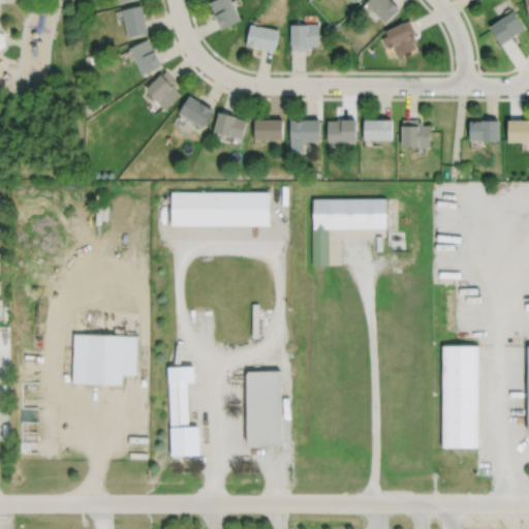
[(208,2),(212,0),(230,0),(241,20),(221,29),(208,2)]
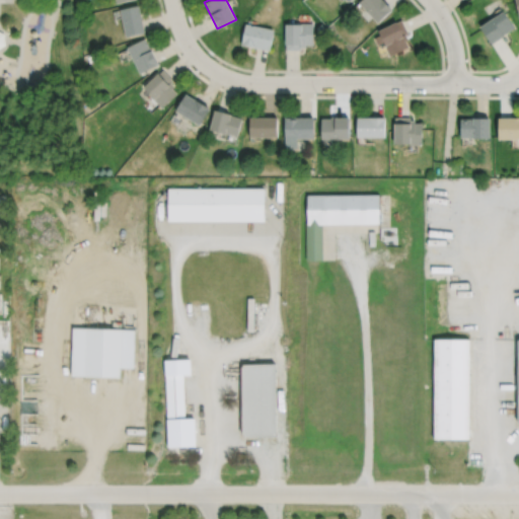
[(358,2),(360,0),(382,0),(391,9),(377,22),(358,2)]
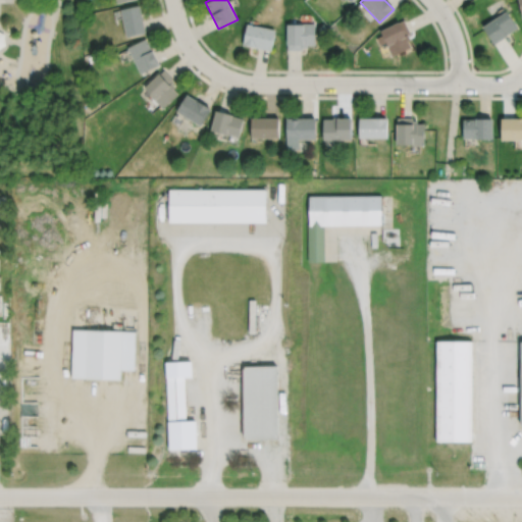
[(119,8),(125,36),(145,33),(139,4),(119,8)]
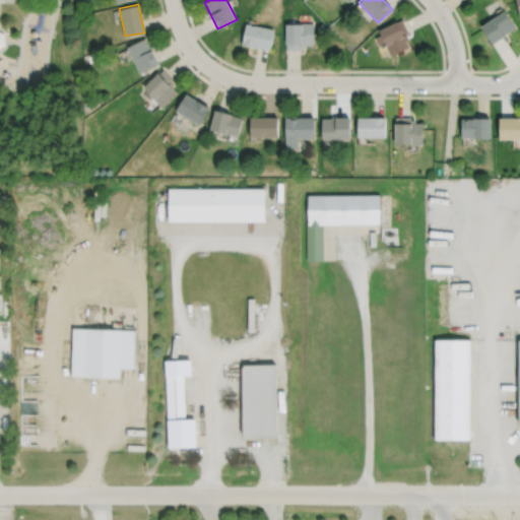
[(480,26),(503,10),(515,26),(492,43),(480,26)]
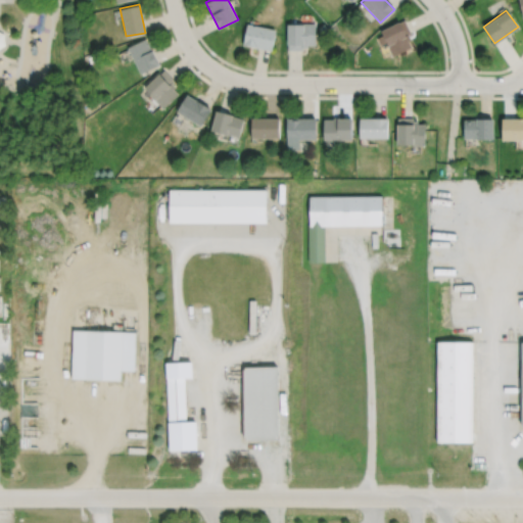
[(380,30),(392,55),(412,46),(409,40),(411,39),(409,34),(411,33),(403,18),(380,30)]
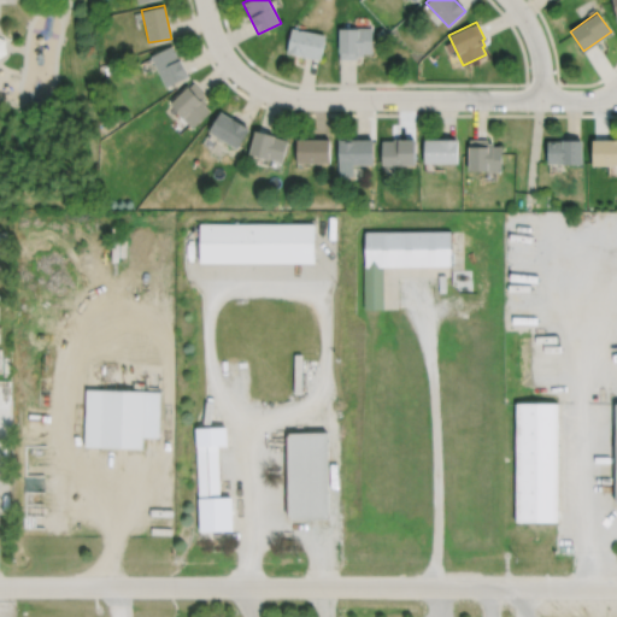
[(357,28),(357,27),(371,27),(371,52),(363,52),(363,56),(357,56),(357,59),(338,59),(339,28),(357,28)]
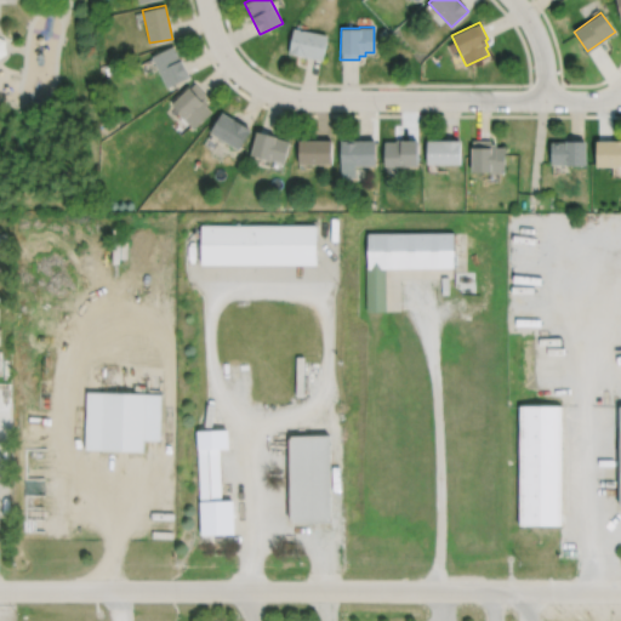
[(292,28),(288,52),(322,60),(326,35),(292,28)]
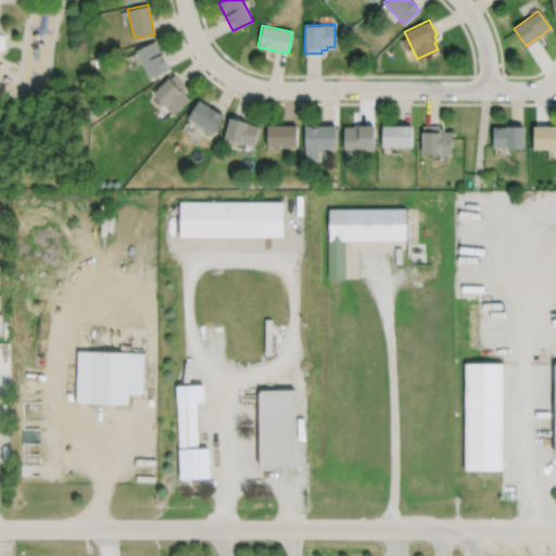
[(135,50),(149,78),(169,67),(162,52),(161,53),(154,40),(135,50)]
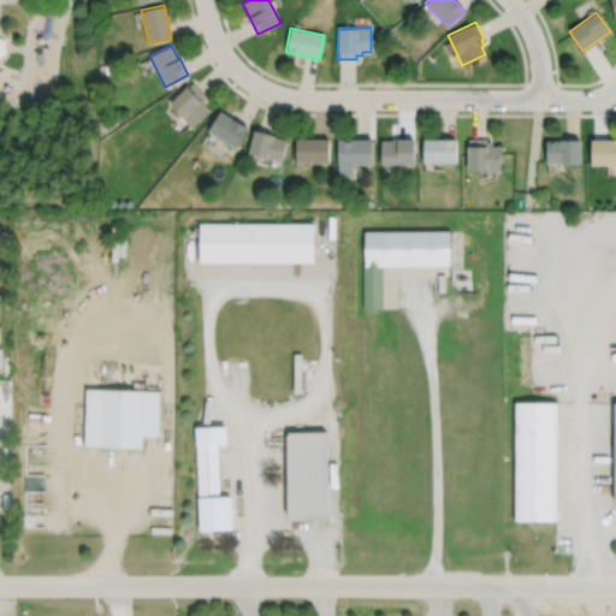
[(104,66),(106,73),(114,70),(112,64),(104,66)]
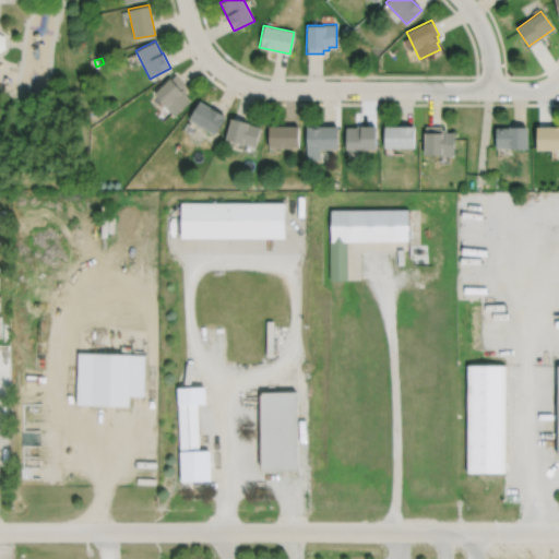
[(154,92),(166,105),(165,106),(174,115),(190,99),(185,94),(188,92),(183,87),(186,85),(174,73),(154,92)]
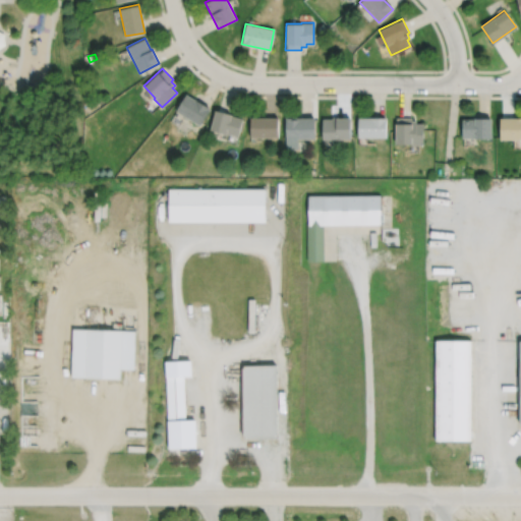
[(175,110),(198,124),(209,108),(185,93),(175,110)]
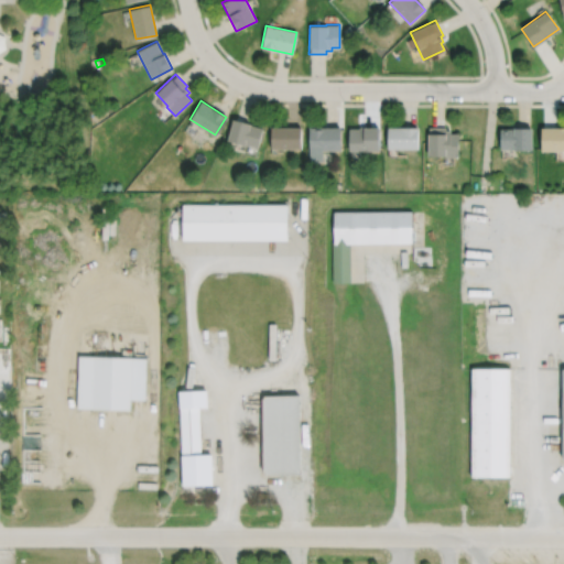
[(226,140),(243,144),(245,143),(257,147),(262,128),(250,125),(251,122),(232,118),(226,140)]
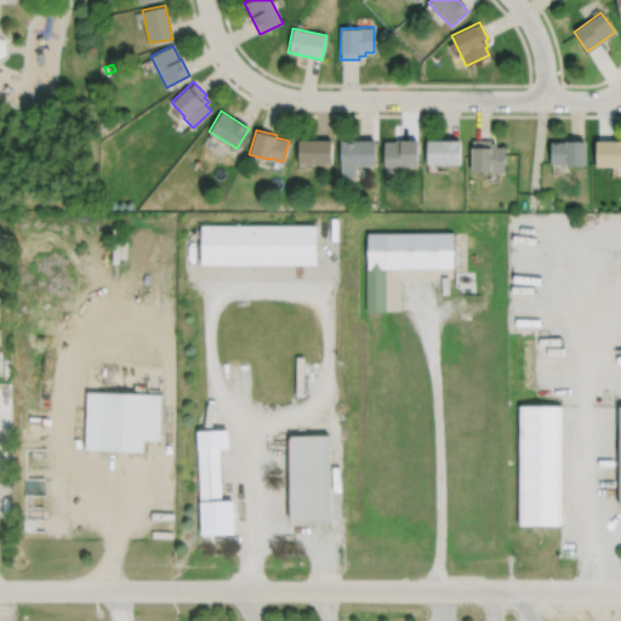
[(426,138),(426,164),(460,164),(461,140),(426,138)]
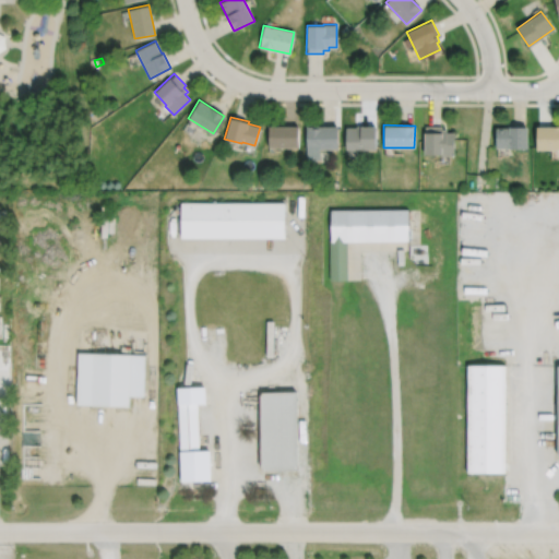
[(268,126),(268,146),(298,146),(298,126),(268,126)]
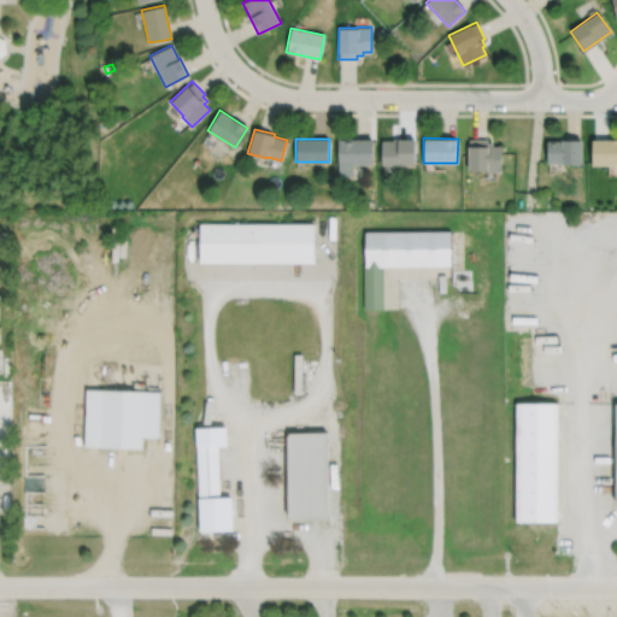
[(338,139),(338,164),(372,164),(372,139),(338,139)]
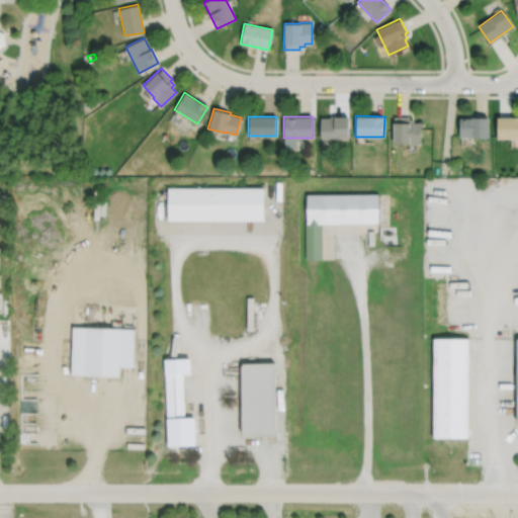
[(320,117),(320,138),(348,138),(348,116),(333,116),(333,117),(320,117)]
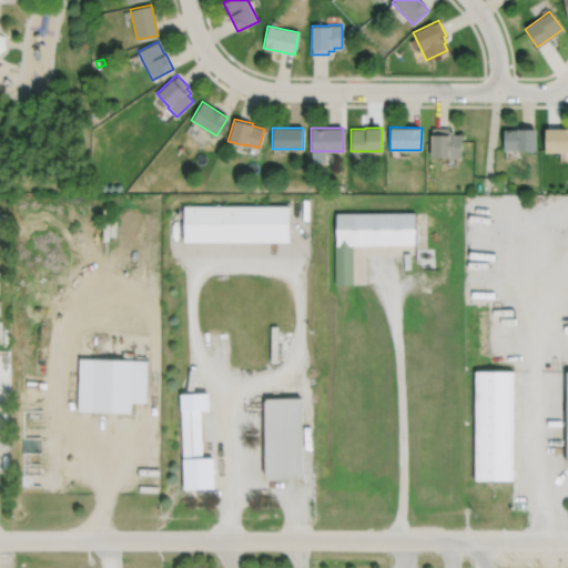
[(430,128),(430,156),(462,156),(462,134),(454,134),(454,131),(448,131),(448,128),(430,128)]
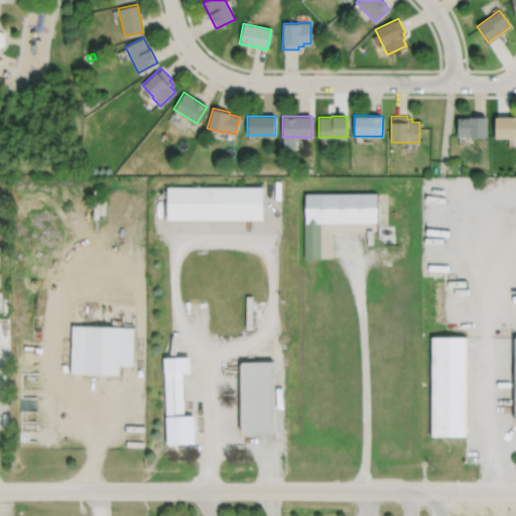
[(487,117),(469,116),(469,118),(457,117),(457,136),(468,136),(468,138),(486,138),(487,117)]
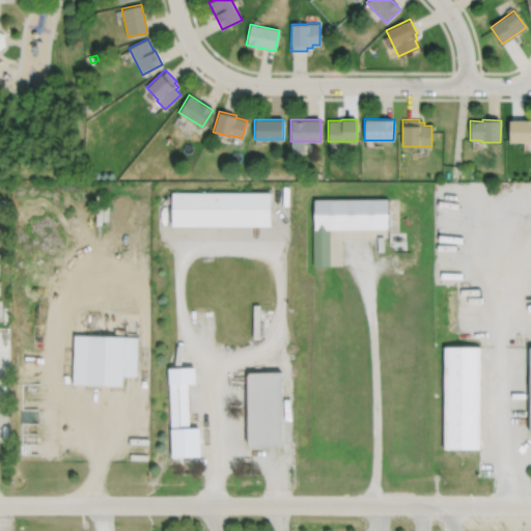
[(530,119),(509,119),(509,141),(530,141),(530,119)]
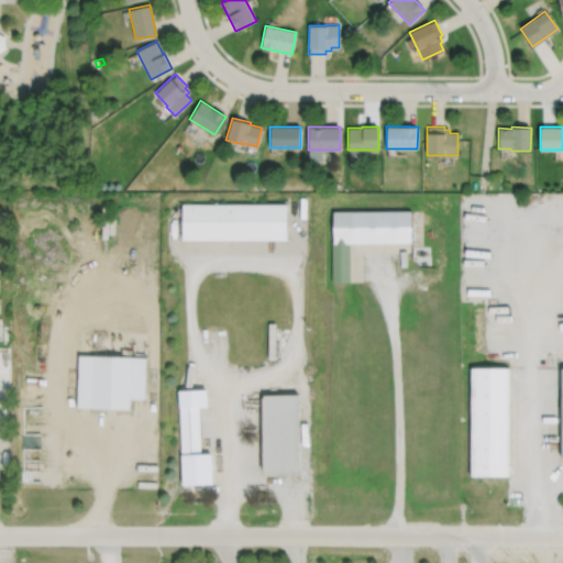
[(181,202),(181,239),(286,239),(286,202),(181,202)]
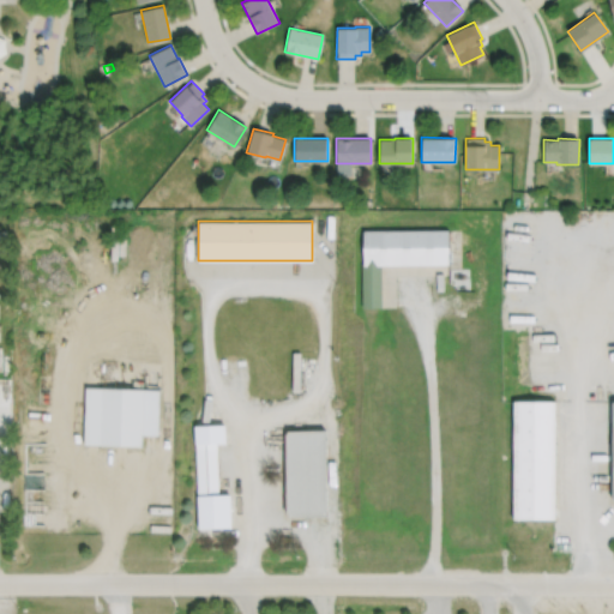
[(361,307),(380,307),(380,265),(449,265),(447,229),(362,229),(362,262),(361,262),(361,307)]
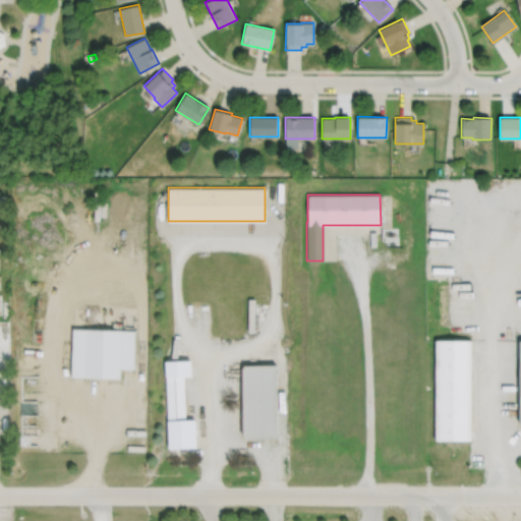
[(71,328),(70,378),(120,379),(120,369),(133,369),(134,331),(71,328)]
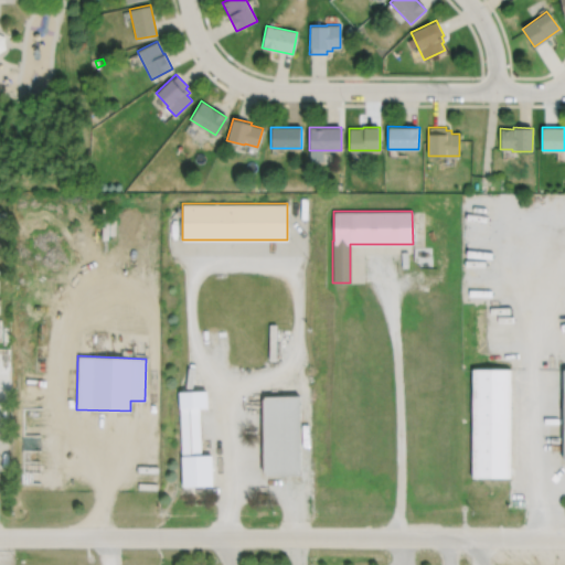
[(471,369),(510,369),(510,479),(471,479),(471,369)]
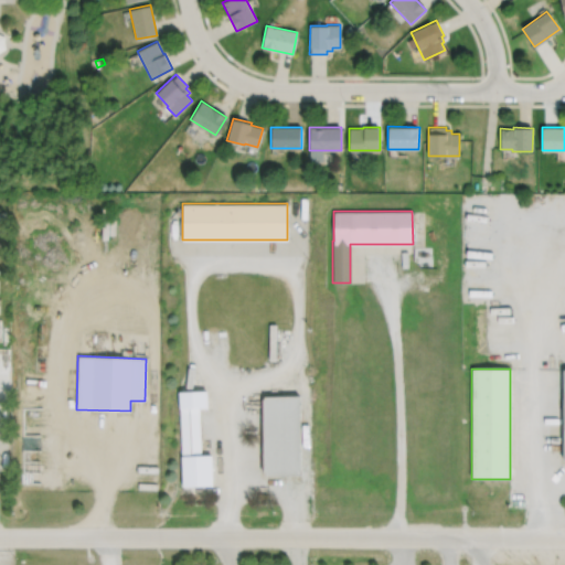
[(178,391),(182,488),(213,486),(212,454),(201,455),(199,408),(206,407),(206,390),(178,391)]
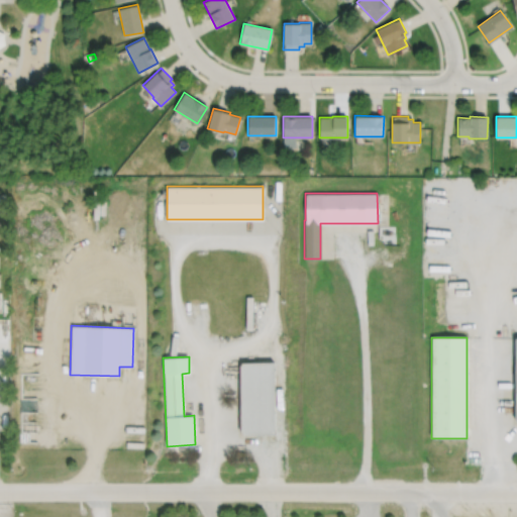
[(240,362),(241,433),(275,433),(274,360),(240,362)]
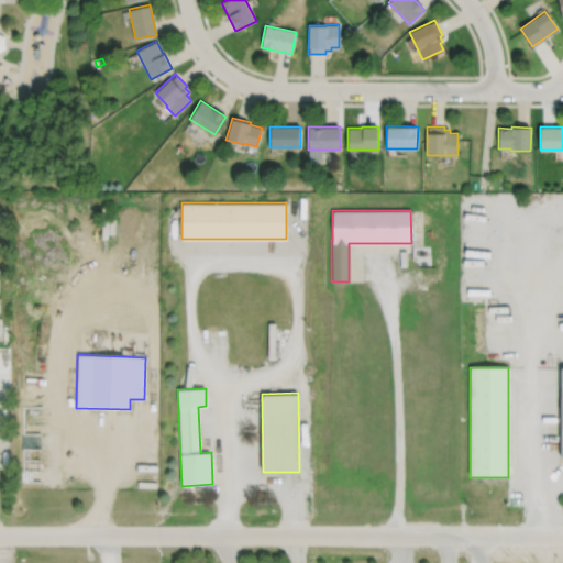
All buildings are outlined.
